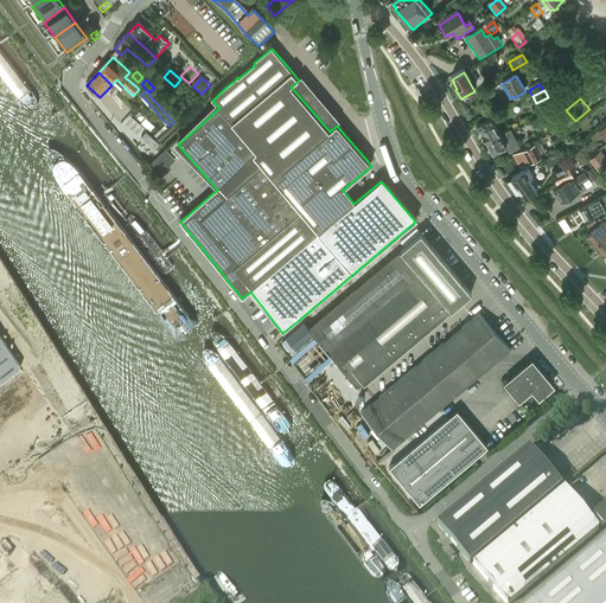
[(112,106),(120,113),(123,109),(114,102),(112,106)]
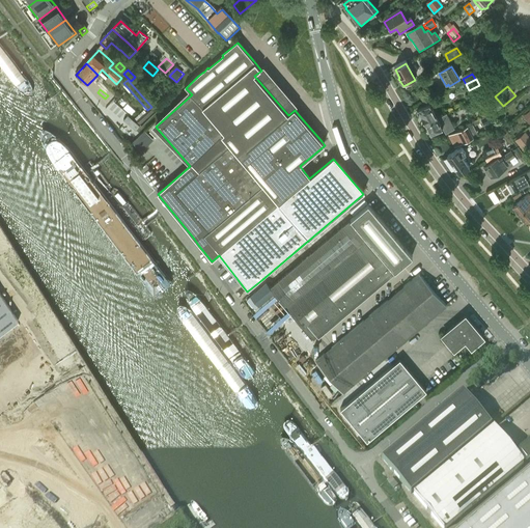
[(100,105),(105,100),(95,91),(91,98),(100,105)]
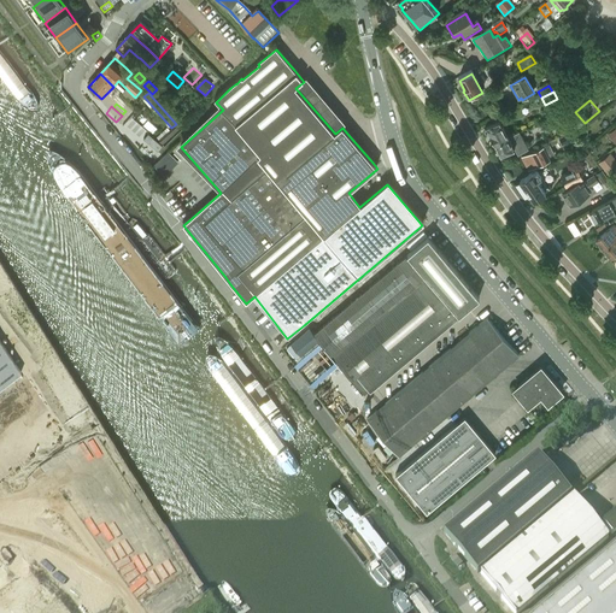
[(552,121),(562,137),(575,130),(565,113),(552,121)]
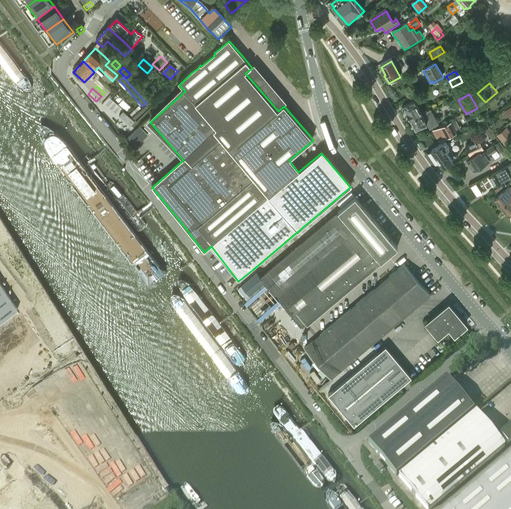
[(102,97),(98,101),(103,105),(107,101),(105,99),(104,98),(102,97)]
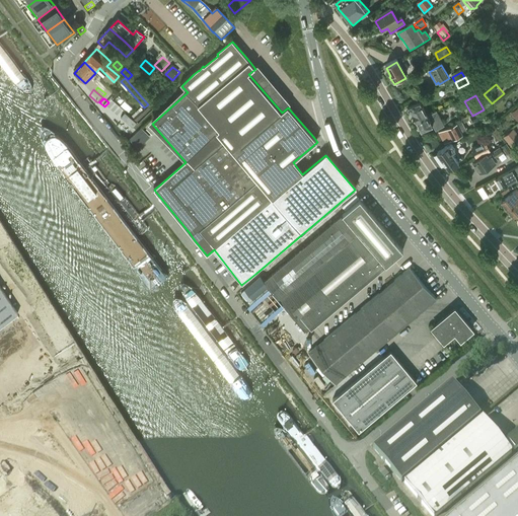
[(128,105),(127,104),(125,103),(122,107),(129,114),(133,109),(128,105)]
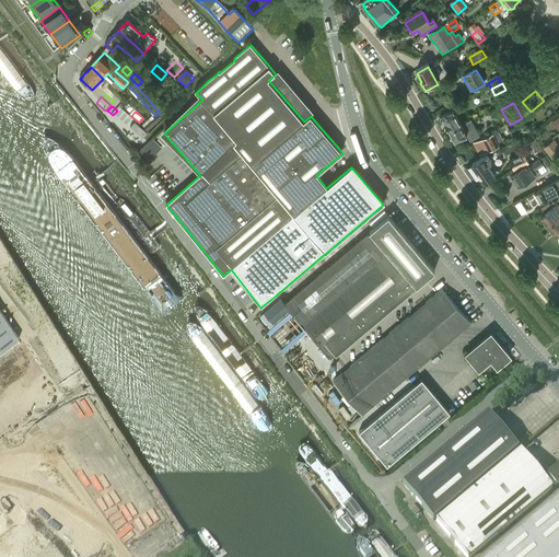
[(461,127),(462,127),(453,113),(441,119),(449,135),(461,127)]
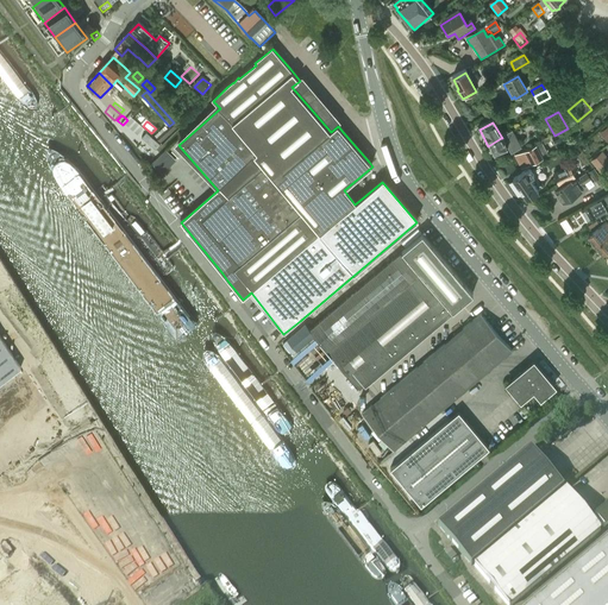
[(179,130),(177,128),(174,125),(168,131),(165,128),(156,138),(162,145),(179,130)]
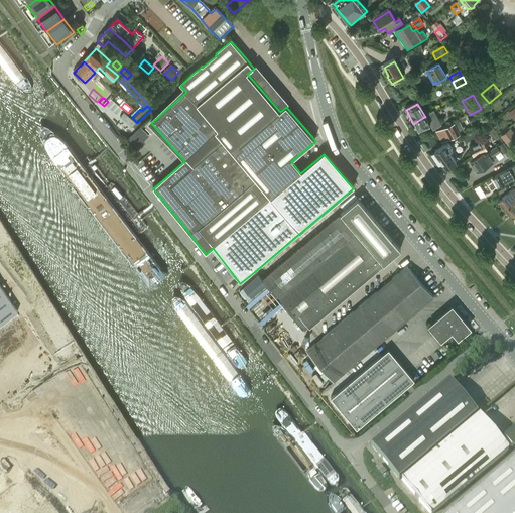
[(433,131),(442,126),(434,112),(425,117),(424,117),(413,124),(419,133),(430,126),(433,131)]
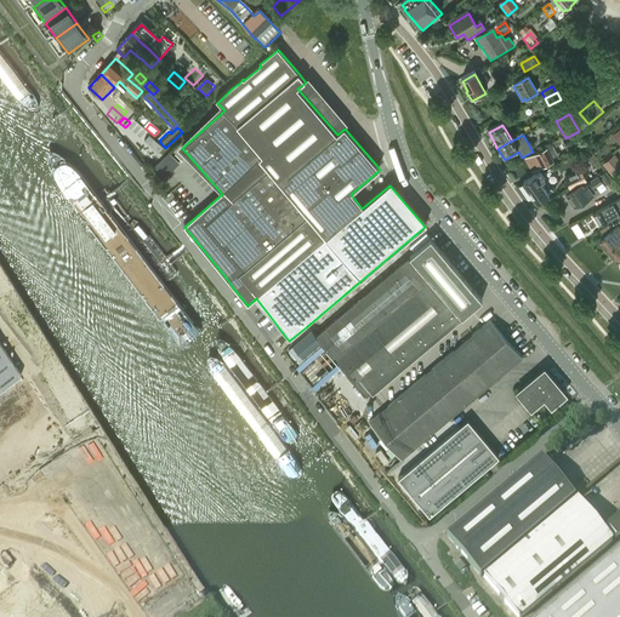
[(151,137),(146,142),(160,154),(164,149),(151,137)]
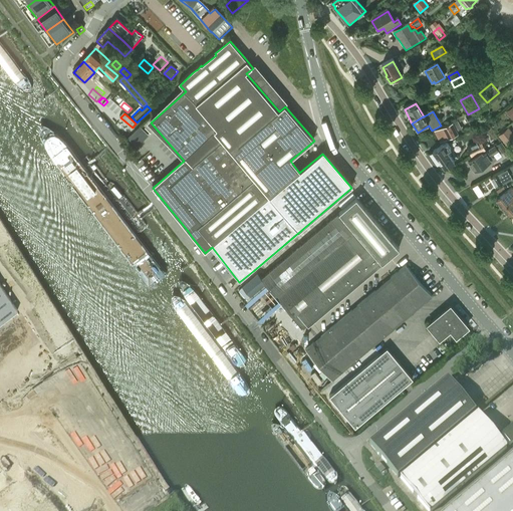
[(469,122),(476,119),(473,113),(466,116),(458,120),(460,124),(467,119),(469,122)]
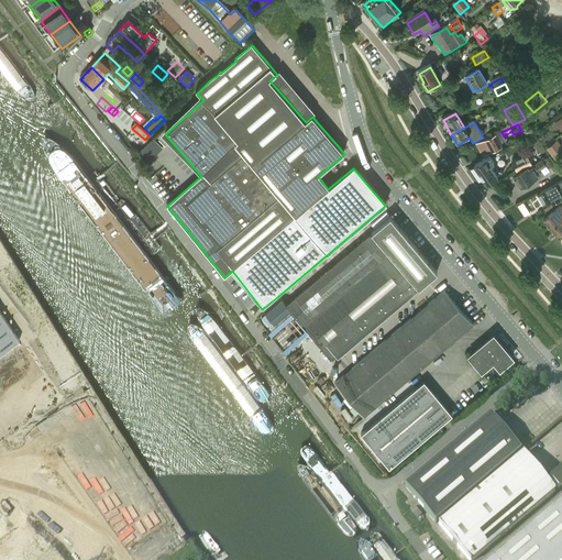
[(500,145),(506,143),(502,134),(476,147),(482,158),(502,149),(500,145)]
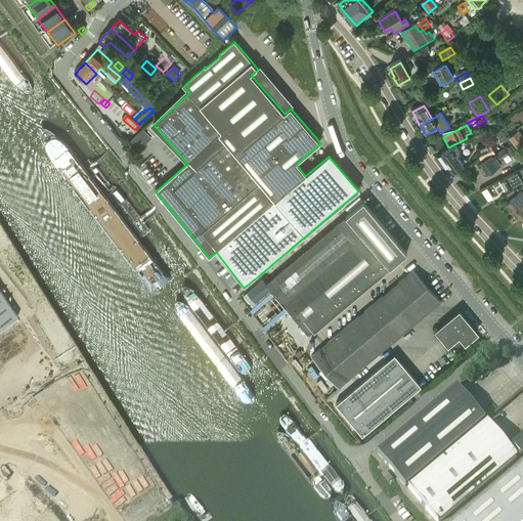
[(62,131),(47,141),(157,294),(174,281),(62,131)]
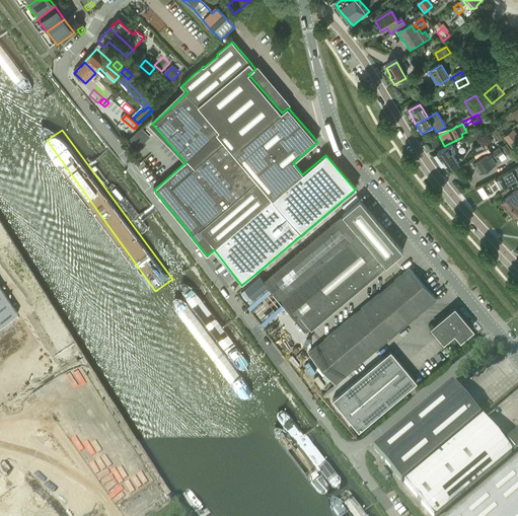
[(138,150),(150,139),(141,130),(130,142),(138,150)]
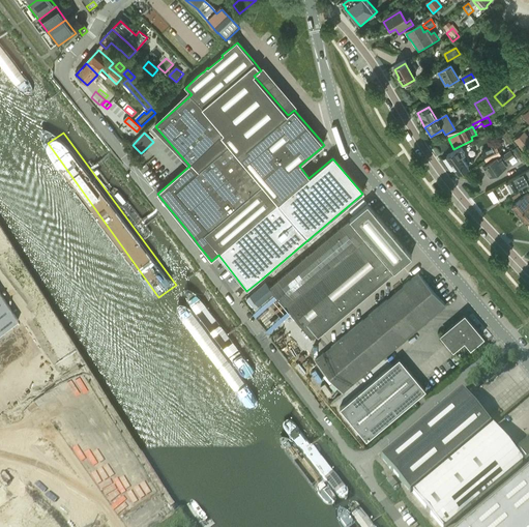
[(528,138),(525,133),(515,142),(523,152),(528,147),(528,138)]
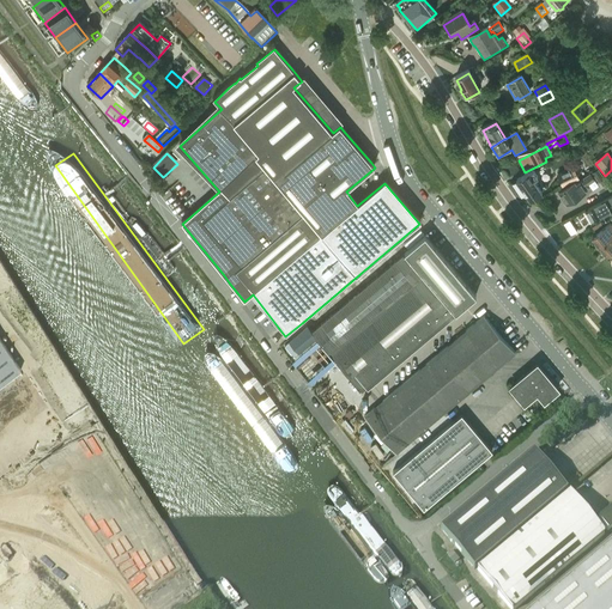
[(563,188),(580,180),(574,169),(557,177),(563,188)]
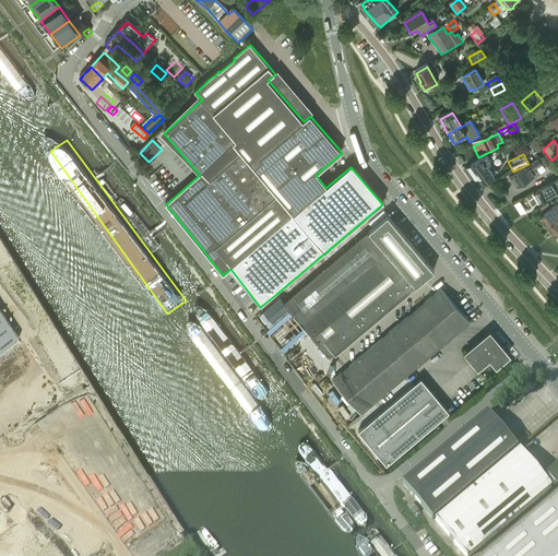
[(545,167),(550,163),(547,156),(541,160),(545,167)]
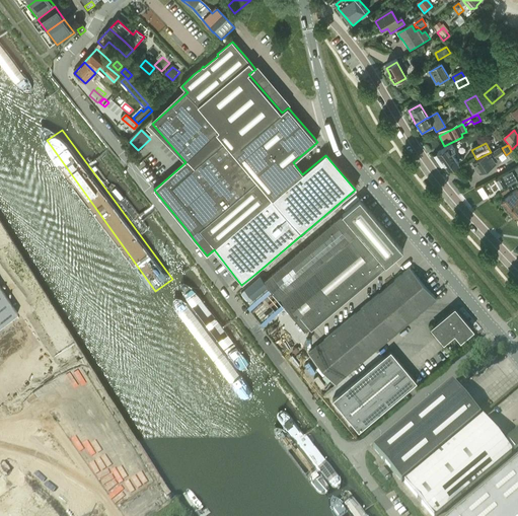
[(444,151),(437,155),(449,172),(459,166),(452,156),(451,154),(455,151),(452,146),(447,148),(444,151)]
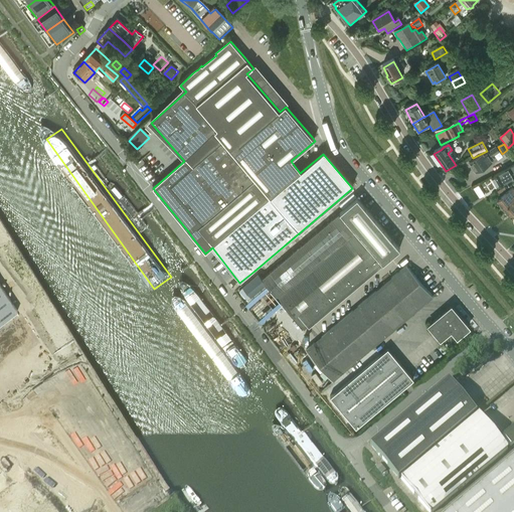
[(493,159),(500,154),(497,149),(484,157),(483,155),(470,164),(477,174),(495,162),(493,159)]
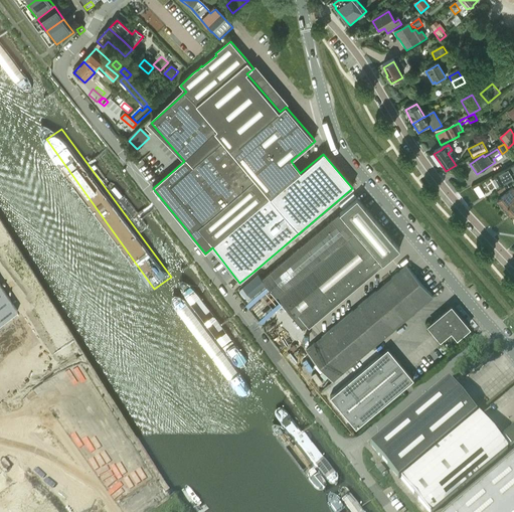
[(511,176),(513,174),(513,168),(508,171),(492,180),(497,188),(504,185),(506,188),(513,185),(511,181),(513,179),(511,176)]
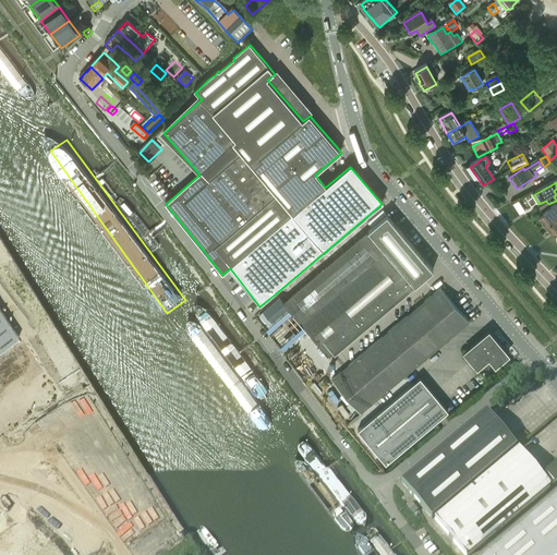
[(516,206),(513,207),(520,217),(522,216),(525,214),(519,204),(516,206)]
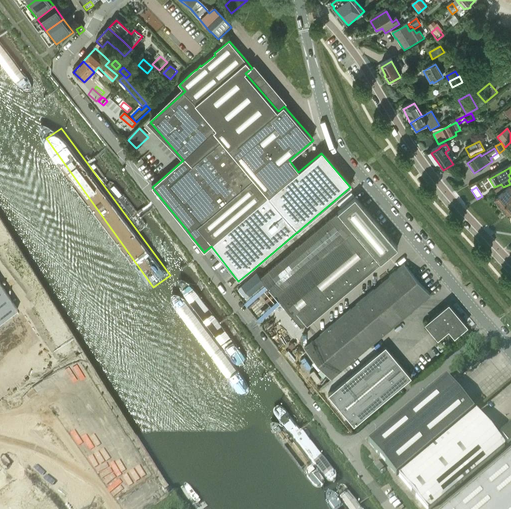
[(507,217),(510,213),(510,194),(508,191),(495,202),(507,217)]
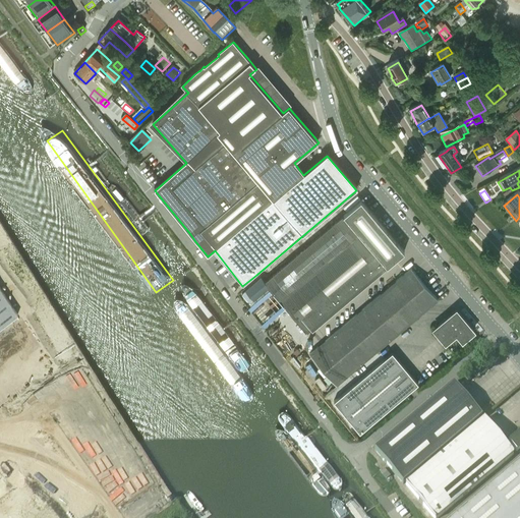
[(387,269),(405,253),(361,202),(344,216),(344,217),(264,284),(261,279),(245,292),(253,301),(270,288),(298,323),(296,325),(305,335),(387,268),(387,269)]
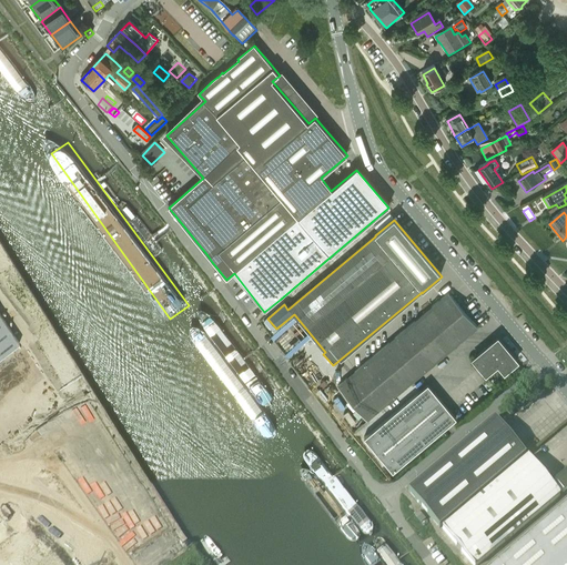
[(366,422),(477,329),(449,294),(337,387),(366,422)]
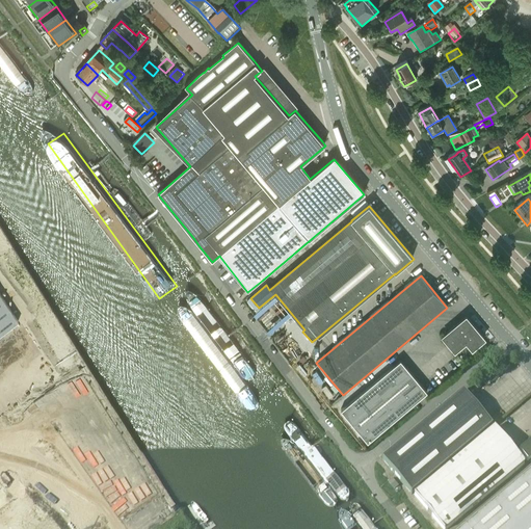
[(460,358),(483,339),(467,319),(444,337),(460,358)]
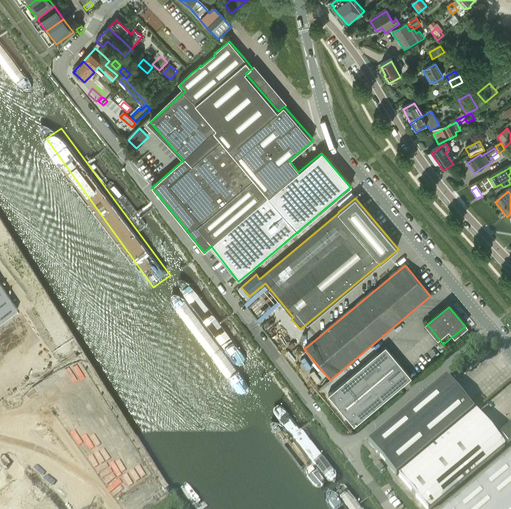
[(353,426),(411,378),(385,347),(327,395),(353,426)]
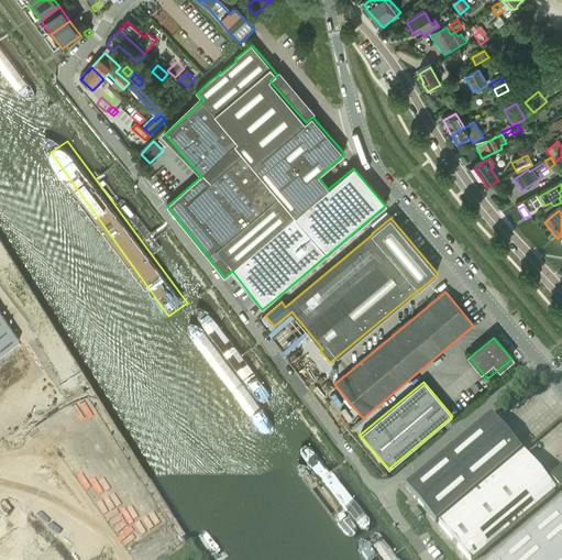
[(529,402),(539,393),(532,384),(522,393),(529,402)]
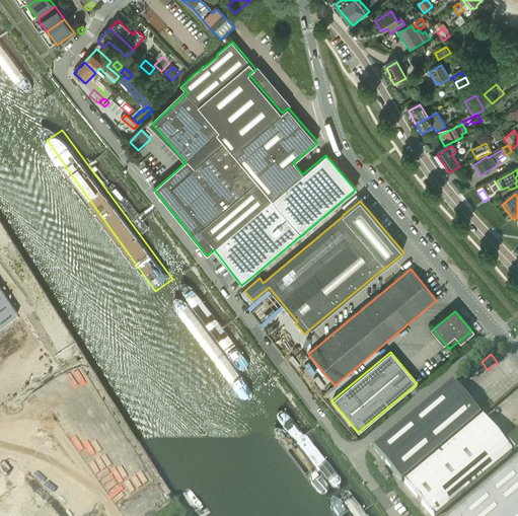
[(401,486),(481,420),(452,385),(373,451),(401,486)]
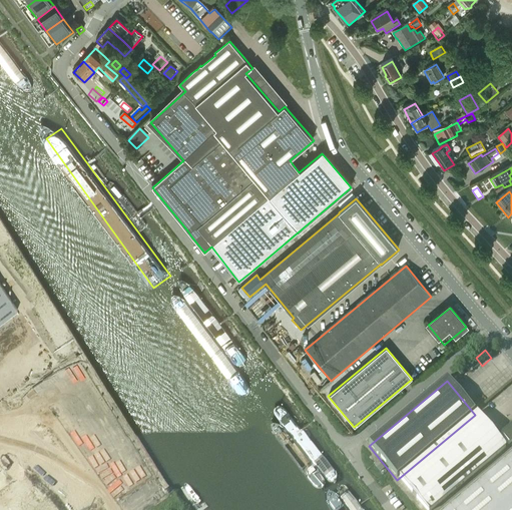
[(434,509),(506,451),(477,416),(400,480),(424,509),(434,509)]
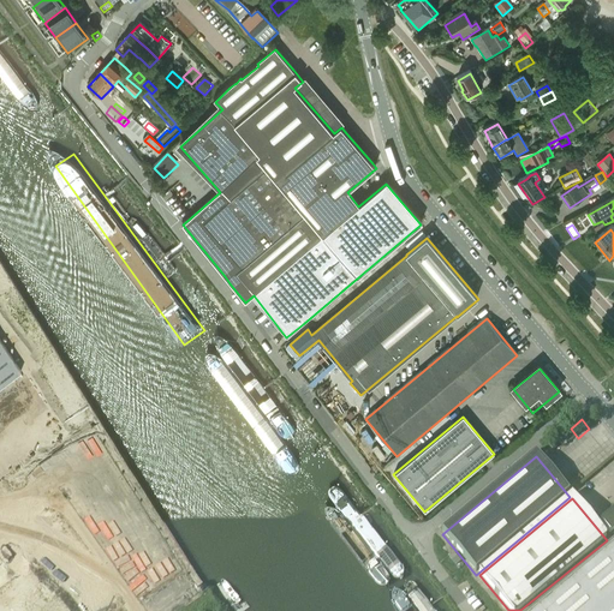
[(610,537),(613,533),(613,514),(601,526),(610,537)]
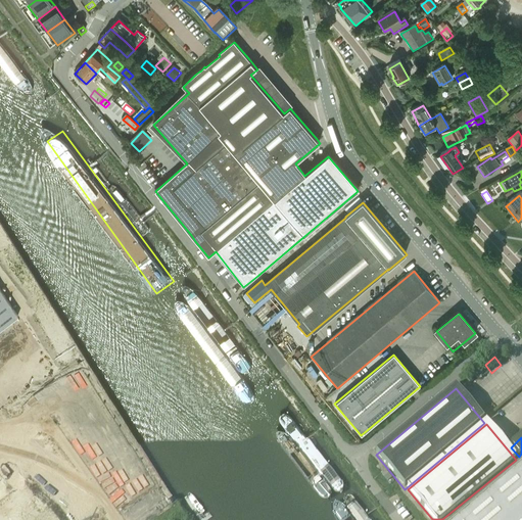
[(521,470),(463,519),(521,519),(521,470)]
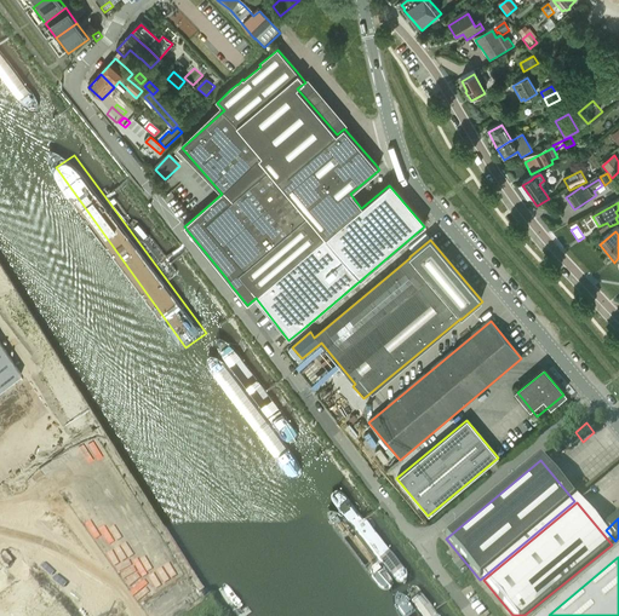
[(460,575),(465,571),(458,563),(453,566),(460,575)]
